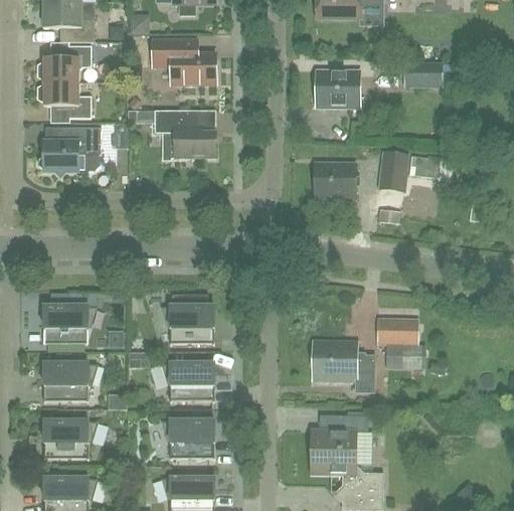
[(195,14),(195,2),(215,2),(215,0),(172,0),(172,2),(179,2),(179,14),(195,14)]
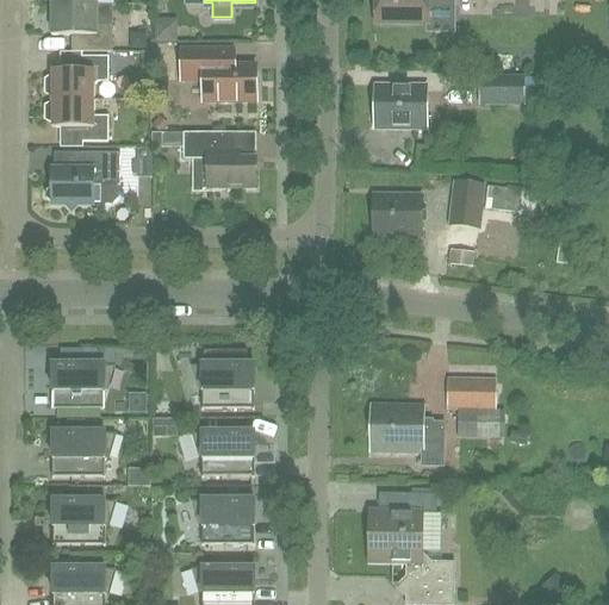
[(374,0),(374,20),(428,22),(428,0),(374,0)]
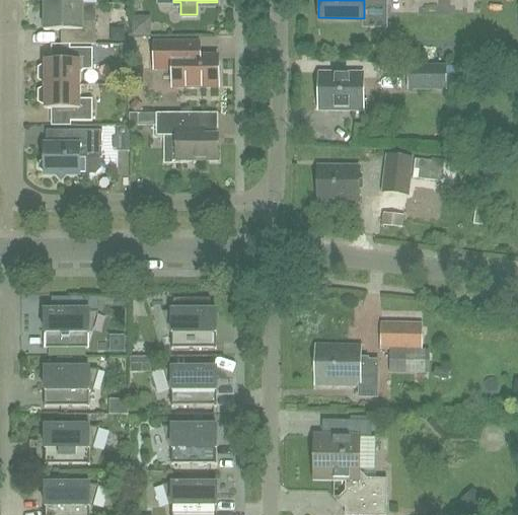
[(67,42),(94,42),(94,18),(81,18),(81,1),(44,1),(44,27),(67,27),(67,42)]
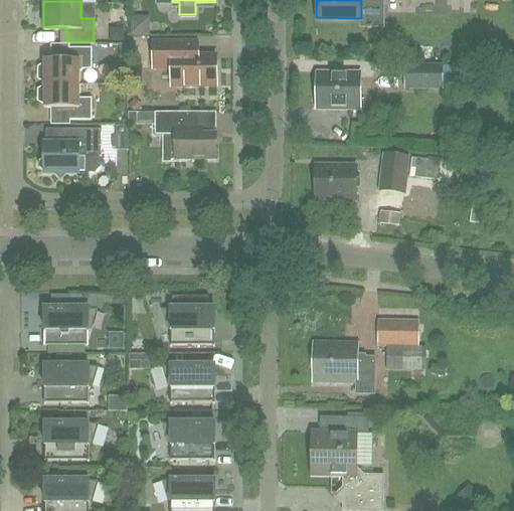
[(149,33),(150,17),(135,17),(135,32),(149,33)]
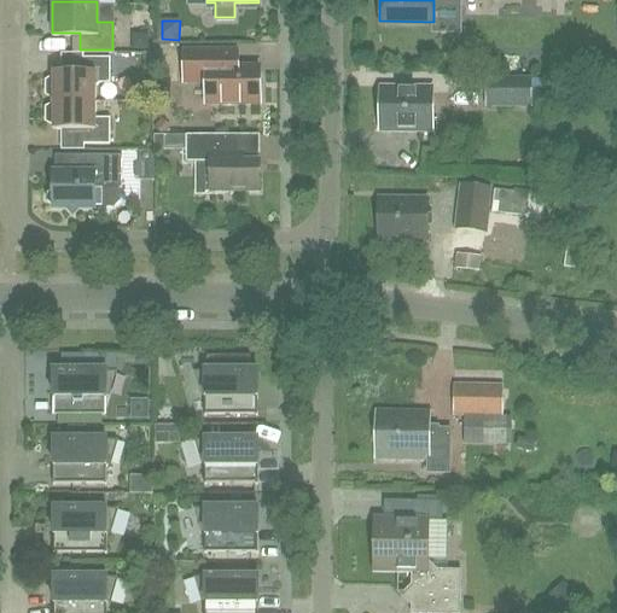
[(205,99),(258,99),(258,64),(237,64),(237,47),(184,47),(184,79),(205,79),(205,99)]
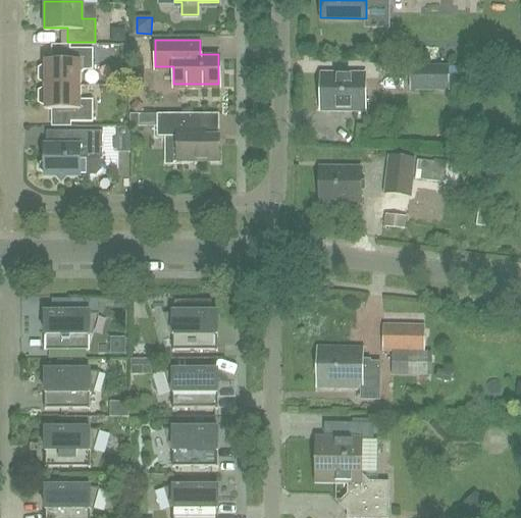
[(44,79),(44,83),(80,83),(80,70),(83,67),(92,67),(92,46),(69,46),(69,59),(44,59),(44,64),(41,64),(38,67),(38,75),(41,79),(44,79)]
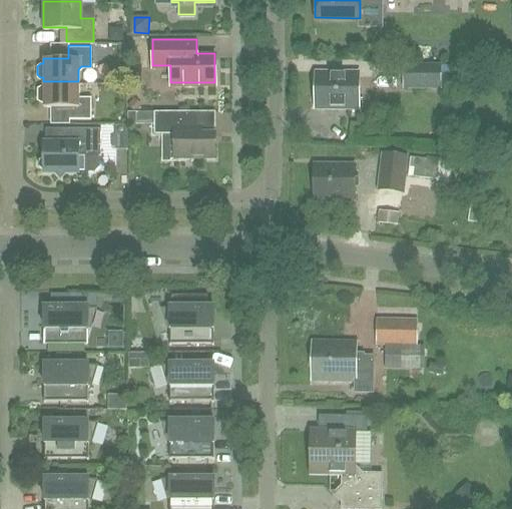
[(133,56),(132,80),(144,81),(145,57),(133,56)]
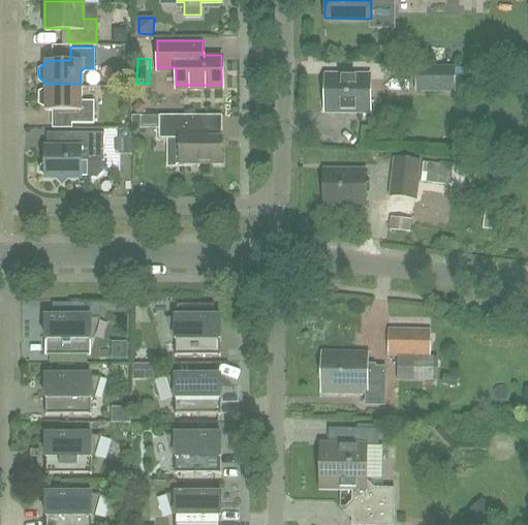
[(415,67),(415,93),(457,93),(457,67),(415,67)]
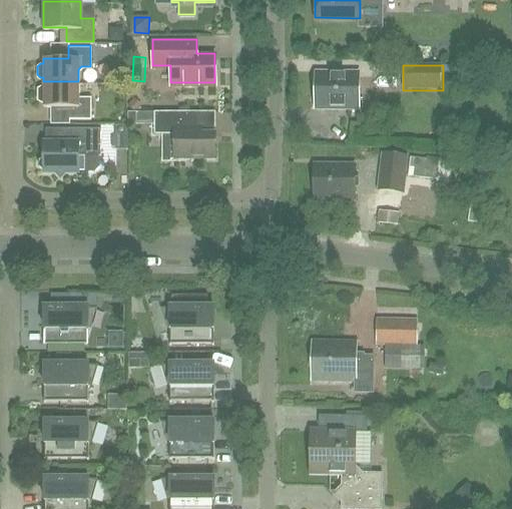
[(359,107),(359,69),(315,69),(315,107),(359,107)]
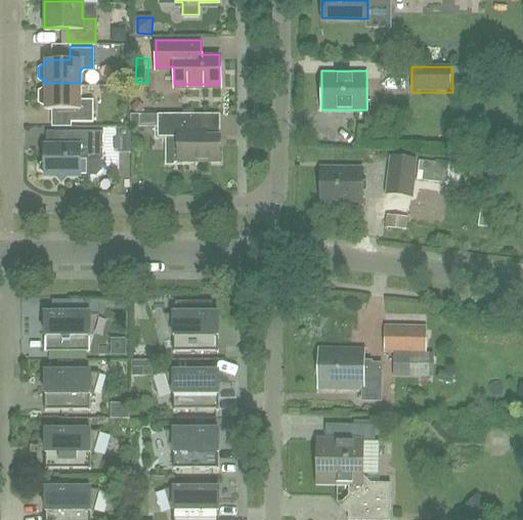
[(92,97),(80,97),(80,83),(44,83),(44,87),(41,87),(38,90),(38,98),(41,101),(44,101),(44,106),(70,106),(70,120),(92,120),(92,97)]
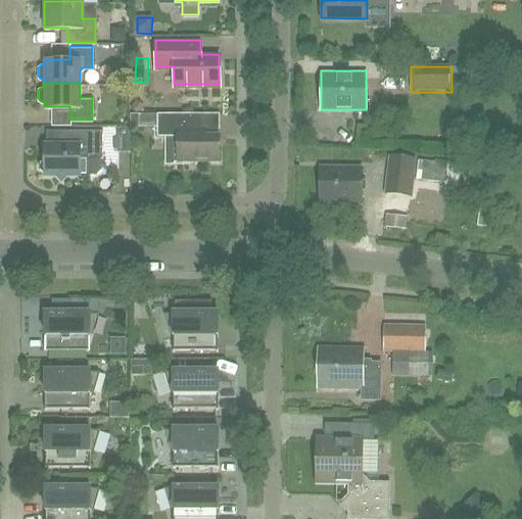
[(138,111),(130,111),(130,124),(130,125),(139,125),(138,111)]
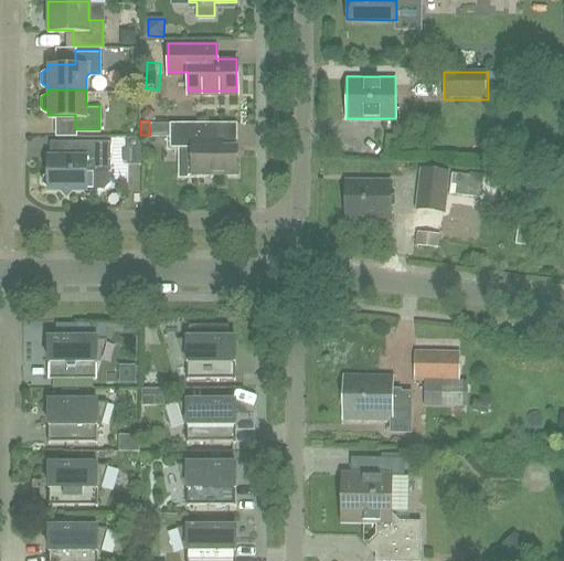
[(190,146),(190,172),(236,172),(236,144),(216,144),(216,120),(169,120),(169,146),(190,146)]
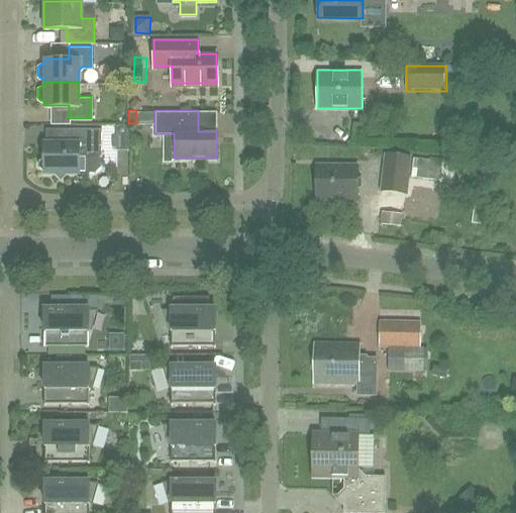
[(128,148),(128,123),(115,123),(115,148),(128,148)]
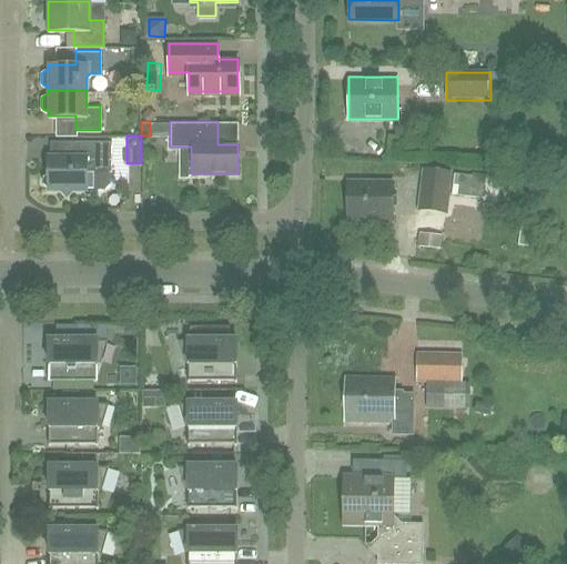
[(48,155),(48,172),(47,172),(46,172),(43,173),(43,174),(42,175),(41,177),(41,179),(41,180),(42,181),(43,182),(43,183),(46,184),(47,185),(48,185),(48,189),(61,189),(67,193),(71,189),(103,189),(111,181),(111,140),(77,140),(77,155),(48,155)]
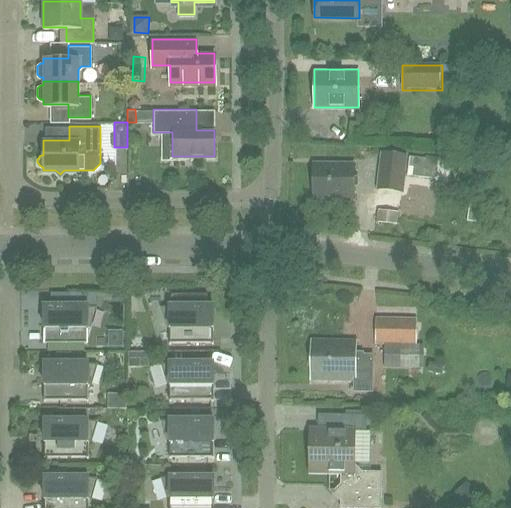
[(382,150),(376,199),(400,202),(403,173),(406,173),(435,177),(435,179),(448,181),(451,157),(439,156),(439,154),(425,153),(425,156),(382,150)]
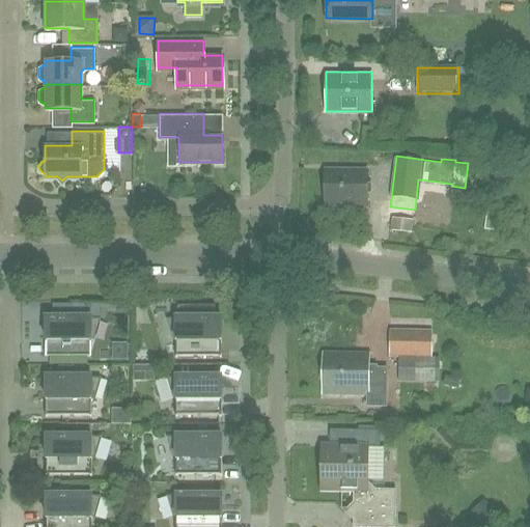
[(366,167),(326,167),(325,203),(366,203),(366,167)]
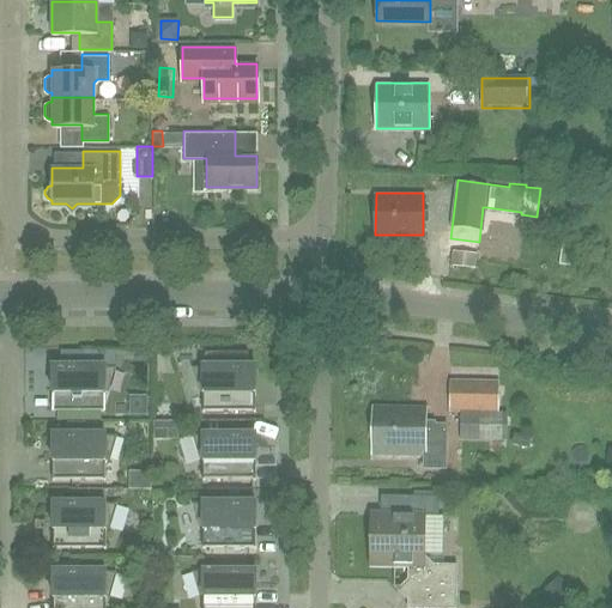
[(253,364),(247,364),(247,350),(205,350),(205,351),(201,363),(201,364),(192,364),(192,365),(199,389),(201,389),(203,409),(204,409),(204,408),(253,408),(253,409),(255,409),(254,363),(253,362),(253,364)]
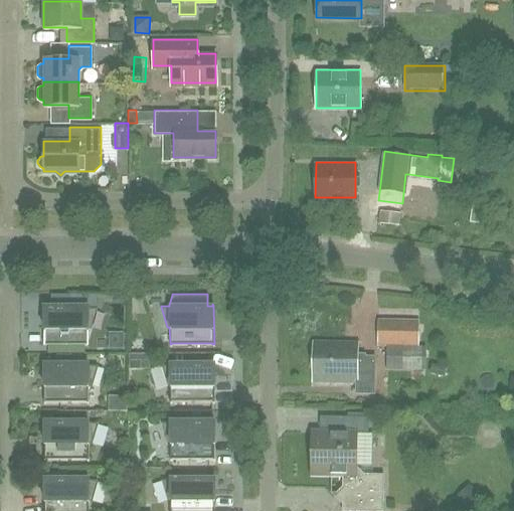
[(86,351),(86,343),(87,343),(87,344),(88,344),(88,327),(91,327),(97,307),(97,306),(88,306),(88,305),(87,305),(87,306),(68,306),(49,306),(44,306),(44,305),(43,305),(43,322),(43,344),(45,344),(45,343),(46,343),(46,351),(48,351),(86,351)]
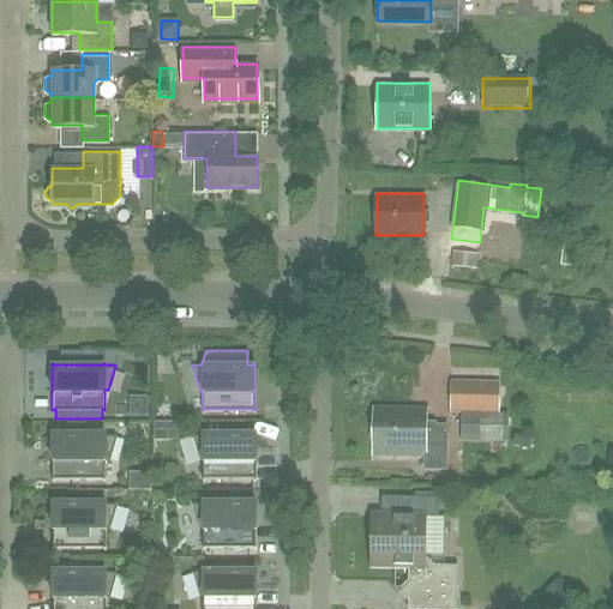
[(481,410),(498,410),(499,380),(450,380),(450,409),(462,409),(462,428),(481,429),(481,410)]
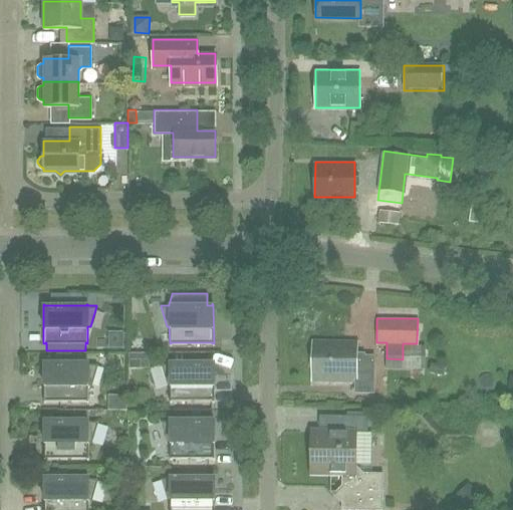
[(356,339),(312,338),(311,379),(354,380),(354,391),(372,391),(373,354),(356,353),(356,339)]
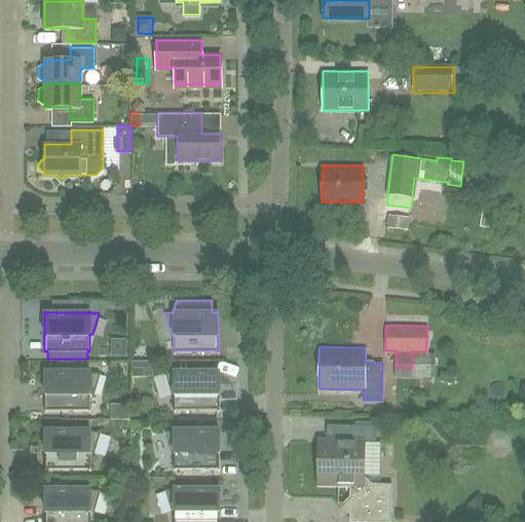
[(58,360),(58,371),(74,371),(74,360),(58,360)]
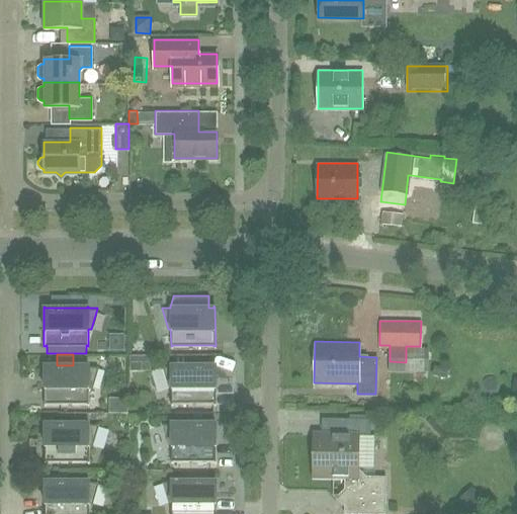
[(213,404),(216,404),(216,380),(216,364),(213,364),(213,365),(208,365),(208,357),(189,357),(187,365),(172,365),(172,363),(171,363),(171,365),(162,364),(162,366),(168,386),(171,386),(171,403),(172,403),(172,402),(213,402),(213,404)]
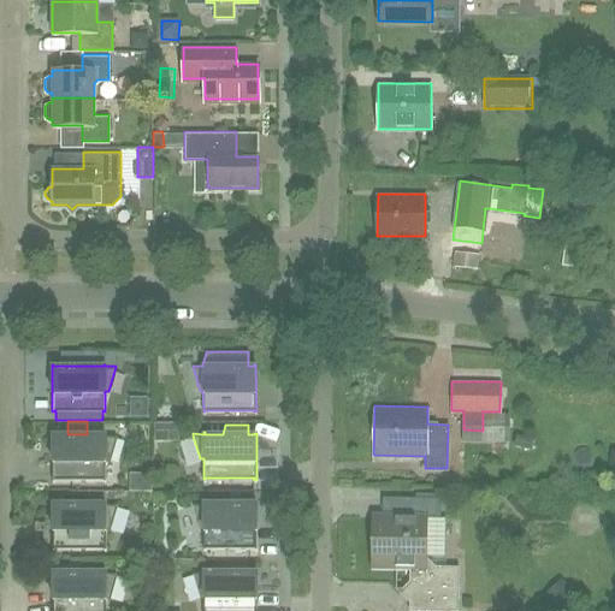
[(105,460),(108,460),(116,435),(116,434),(105,434),(105,433),(104,433),(104,434),(87,434),(67,434),(53,434),(53,433),(52,433),(52,480),(54,480),(54,479),(104,479),(104,480),(105,480),(105,460)]
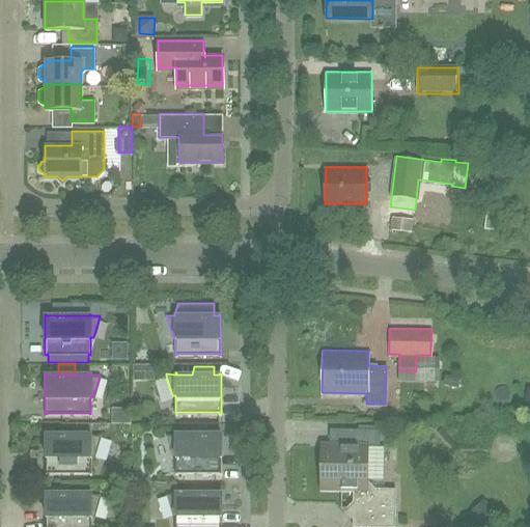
[(395,526),(396,495),(389,488),(375,488),(367,479),(368,445),(380,445),(380,427),(351,427),(351,444),(329,444),(322,450),(322,480),(328,488),(353,489),(353,500),(346,506),(353,512),(353,519),(359,526),(367,526),(372,520),(379,526),(395,526)]
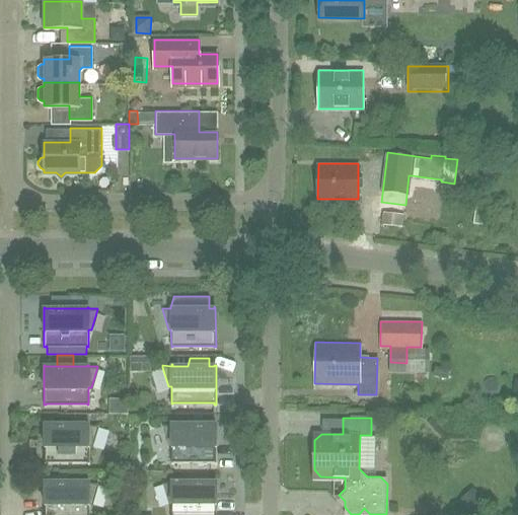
[(162,425),(168,445),(171,445),(171,462),(172,462),(172,460),(214,460),(214,462),(216,462),(216,422),(214,422),(214,424),(172,424),(172,422),(171,422),(171,424),(162,424),(162,425)]
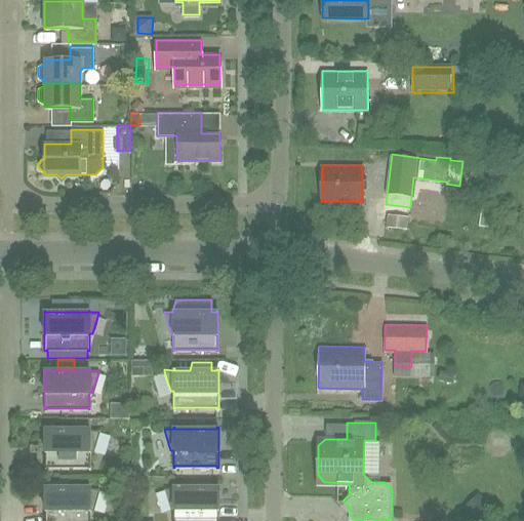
[(89,450),(92,450),(98,430),(98,429),(89,429),(89,428),(88,428),(88,429),(46,429),(46,428),(44,428),(44,468),(46,468),(46,467),(88,466),(88,468),(90,468),(89,450)]
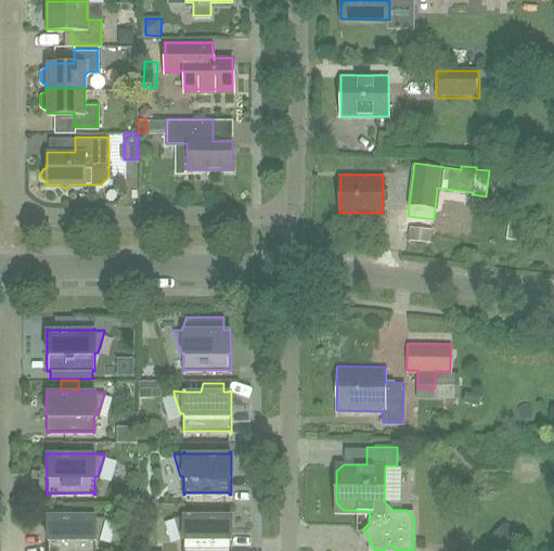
[(94,550),(95,538),(98,538),(103,516),(104,516),(104,515),(94,515),(94,513),(93,514),(93,515),(74,515),(72,507),(53,507),(53,515),(49,515),(49,514),(47,514),(47,550),(94,550)]
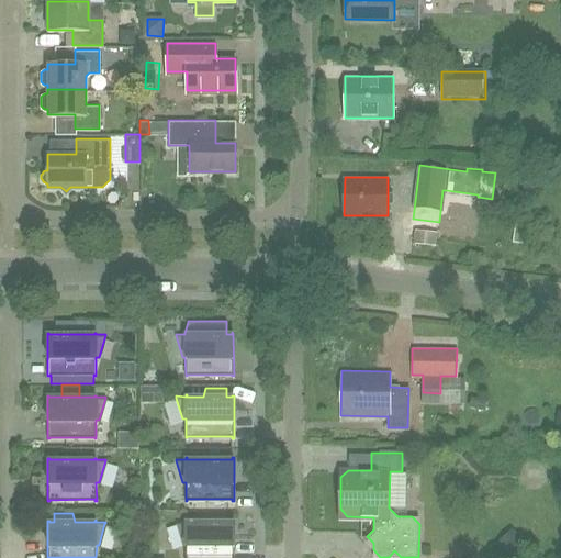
[(210,513),(206,522),(187,522),(187,520),(186,520),(186,522),(176,522),(176,523),(177,523),(182,545),(186,545),(184,557),(233,557),(234,520),(233,520),(233,522),(227,522),(227,513),(210,513)]
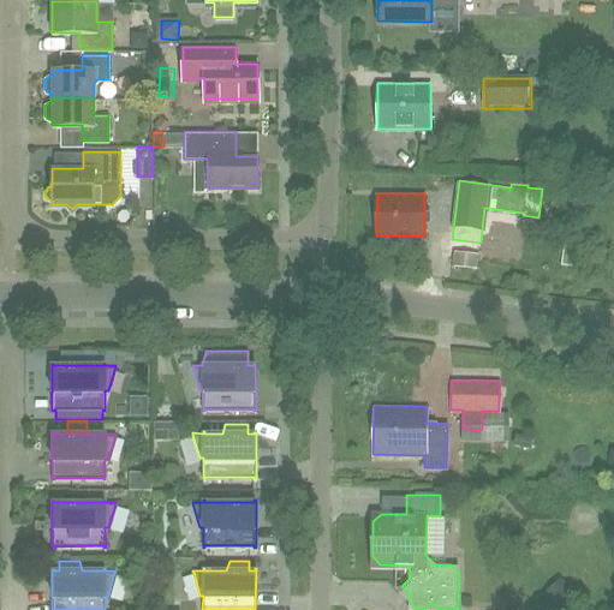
[(285,609),(284,597),(262,598),(262,609),(285,609)]
